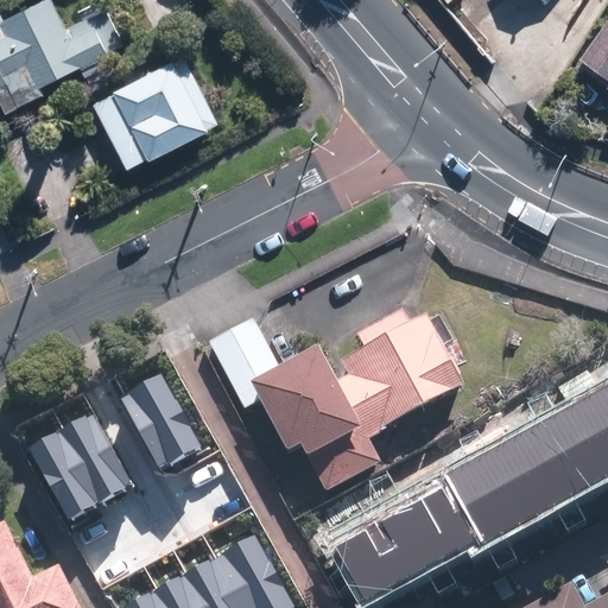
[(11,38),(0,43),(0,100),(7,115),(43,96),(39,89),(80,69),(84,78),(111,64),(106,55),(121,48),(103,13),(67,32),(50,0),(49,0),(4,24),(11,38)]
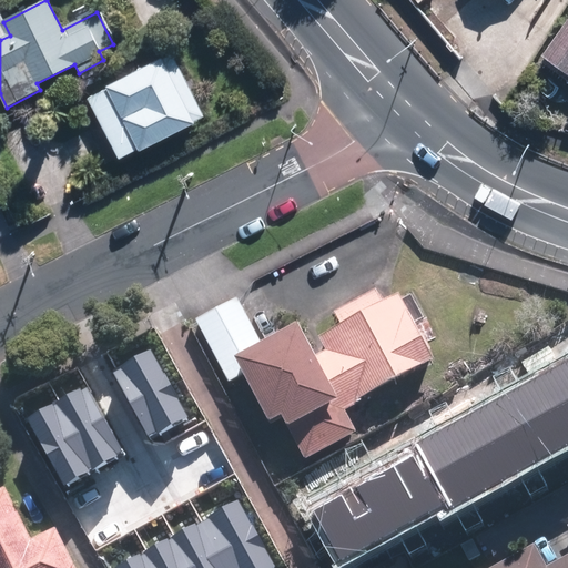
[(567,17),(544,52),(567,69),(567,17)]
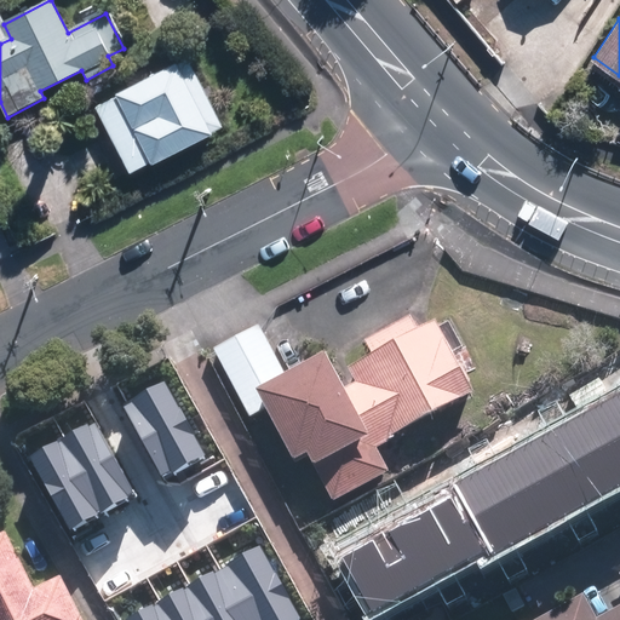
[(156,159),(158,162),(229,126),(191,56),(121,92),(124,97),(102,107),(135,170),(156,159)]
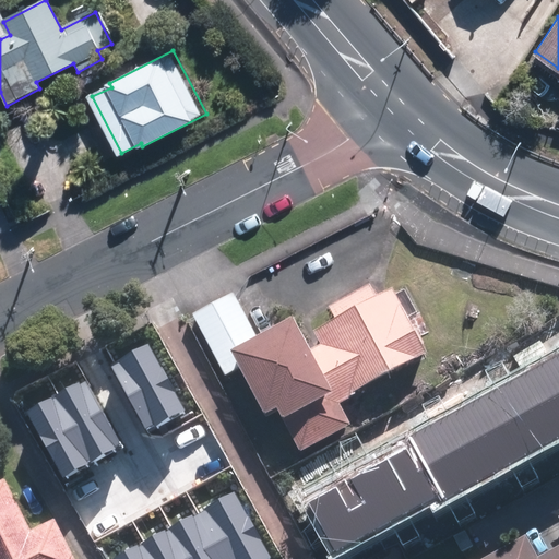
[(191,311),(224,372),(238,365),(265,416),(277,409),(299,450),(351,423),(339,400),(428,352),(393,286),(378,295),(370,281),(328,304),(335,317),(313,329),(320,342),(313,345),(297,314),(258,336),(233,288),(191,311)]
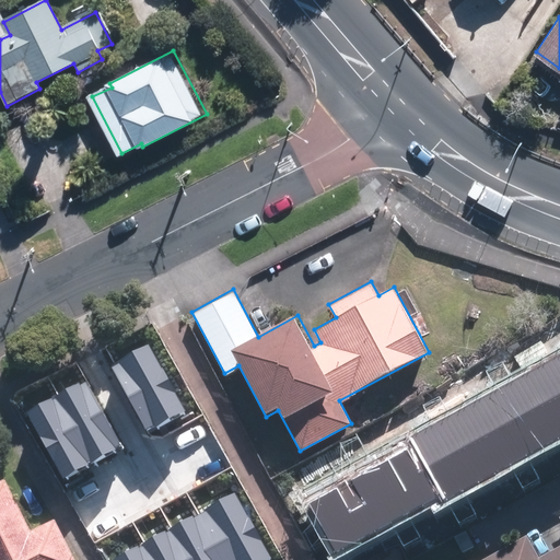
[(186,411),(149,346),(112,366),(149,432),(186,411)]
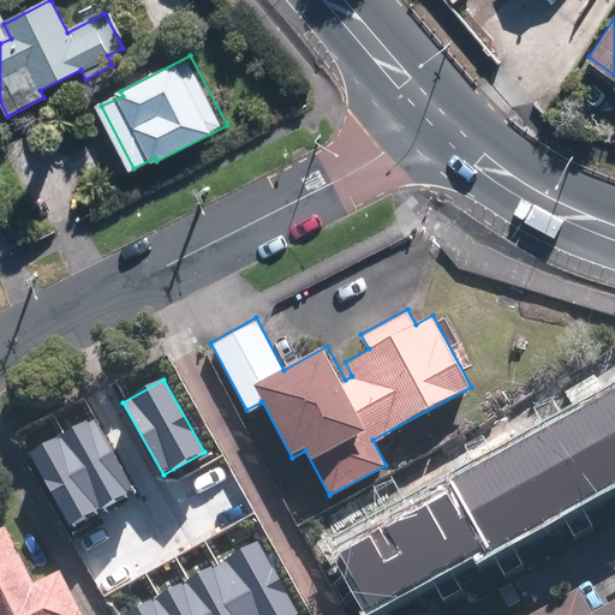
[(332,556),(364,614),(381,614),(539,526),(614,483),(614,386),(452,478),(457,487),(332,556)]
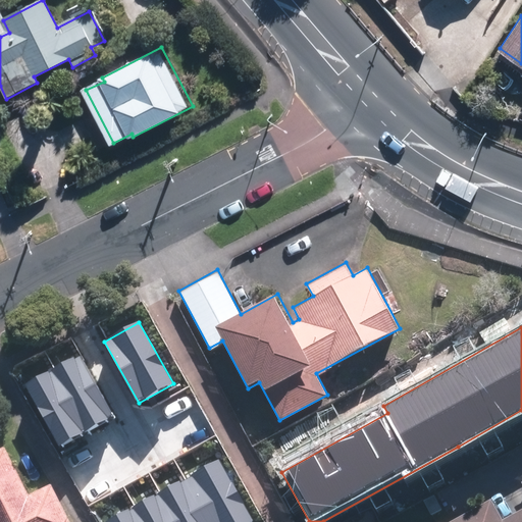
[(113,415),(80,356),(54,370),(87,429),(113,415)]
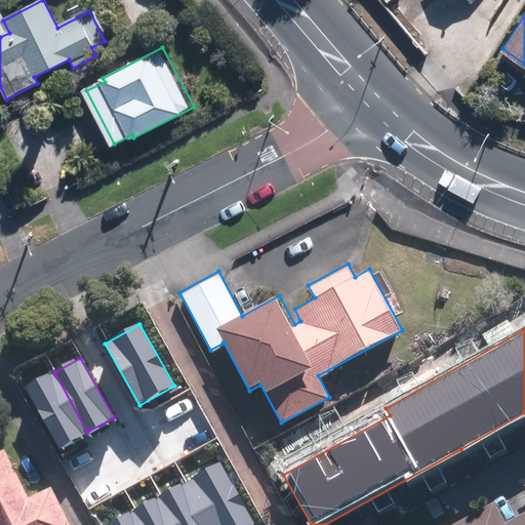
[(59,448),(87,432),(54,372),(26,389),(59,448)]
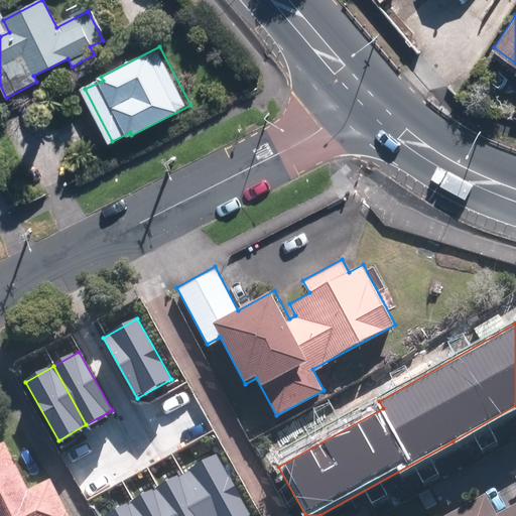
[(32,492),(6,441),(0,444),(0,515),(71,515),(53,481),(32,492)]
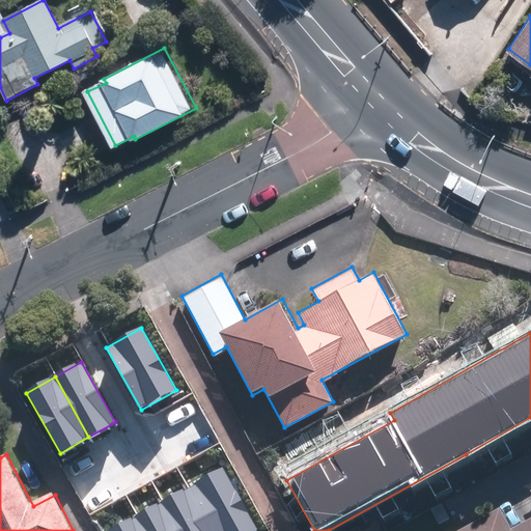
[(188,486),(213,530),(252,530),(257,529),(222,467),(199,480),(188,486)]
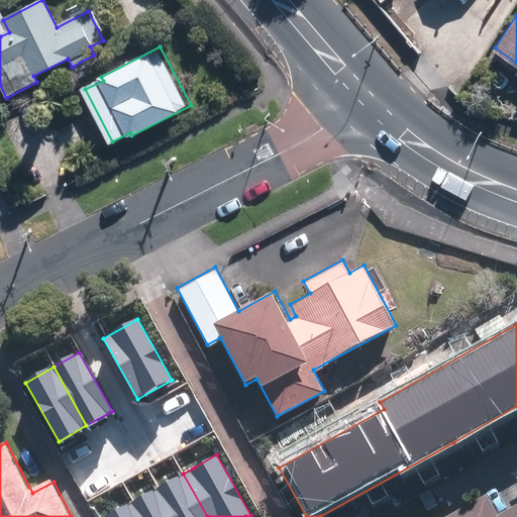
[(183,474),(159,487),(176,516),(207,516),(183,474)]
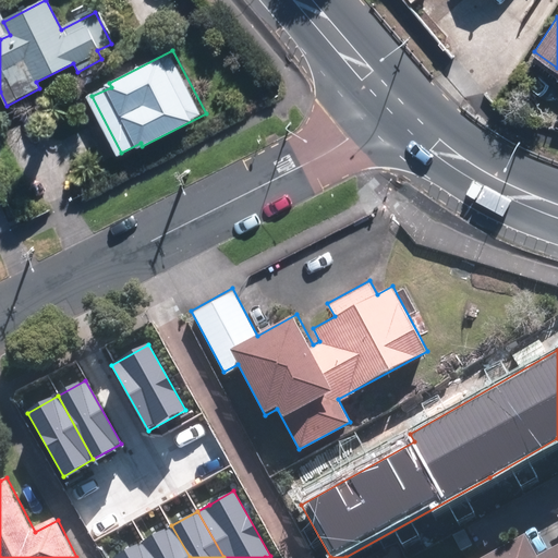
[(143,542),(152,557),(190,557),(171,525),(143,542)]
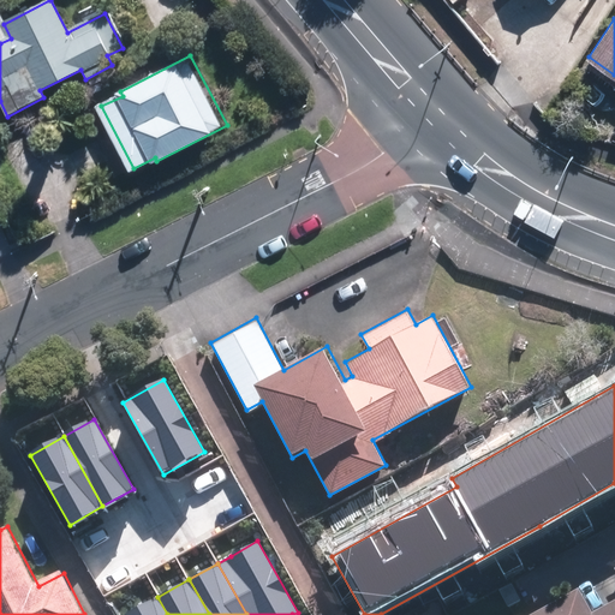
[(614,614),(614,599),(597,610),(583,585),(527,614),(614,614)]
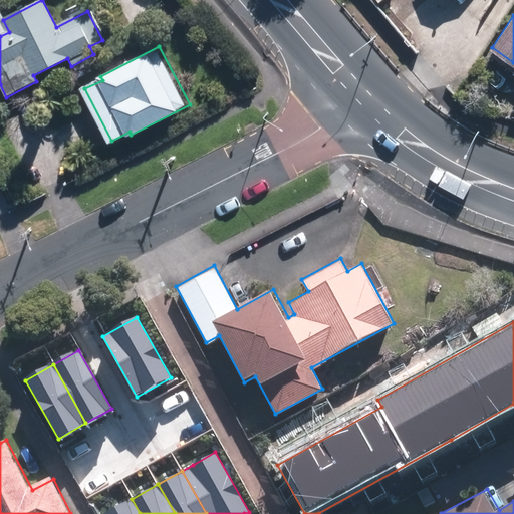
[(140,513),(132,499),(104,513),(140,513)]
